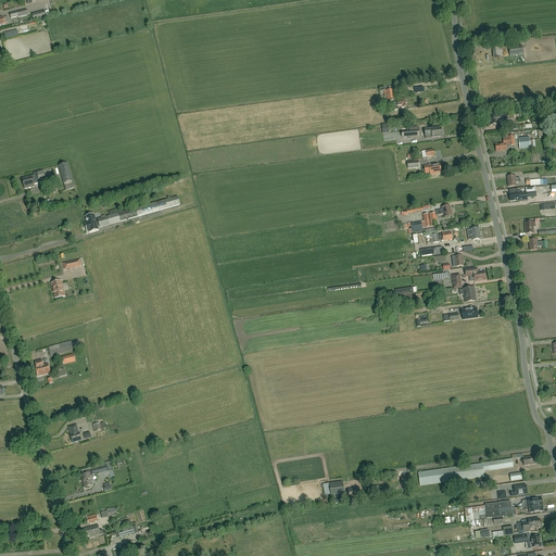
[(47,17),(45,11),(32,14),(34,21),(47,17)]
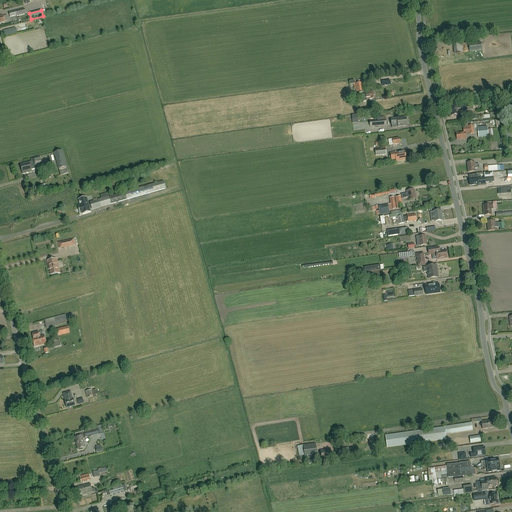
[(468,44),(469,52),(481,50),(480,42),(468,44)]
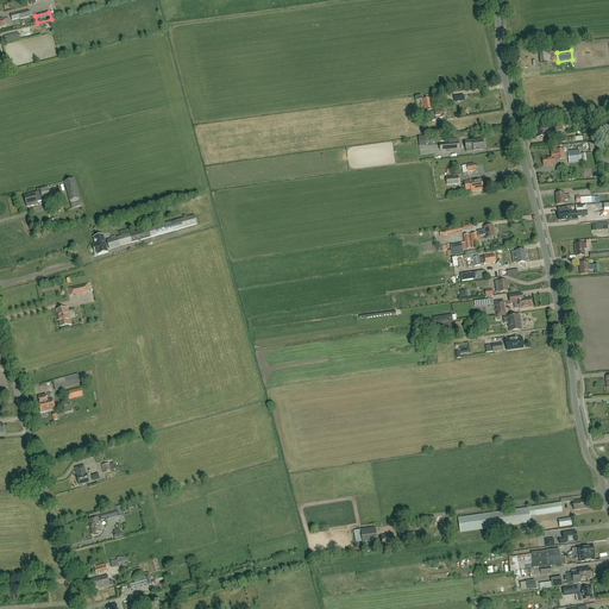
[(539,55),(540,64),(550,63),(548,54),(539,55)]
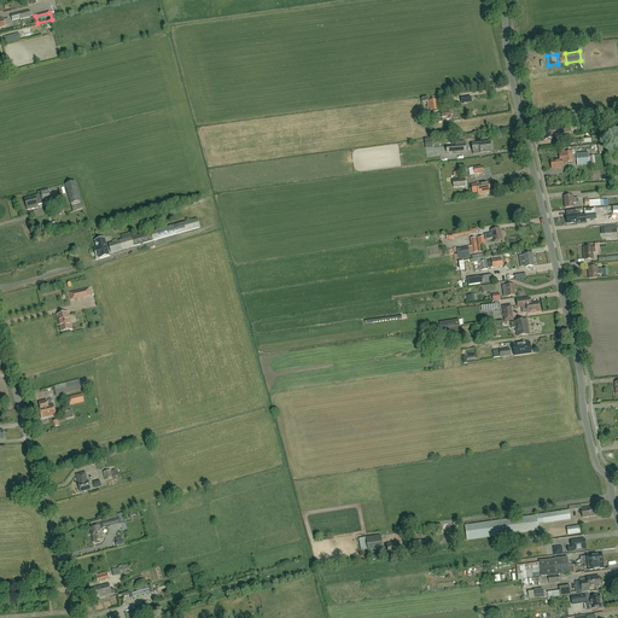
[(431,112),(433,111),(438,111),(437,109),(437,105),(436,100),(429,101),(426,103),(427,106),(430,106),(431,112)]
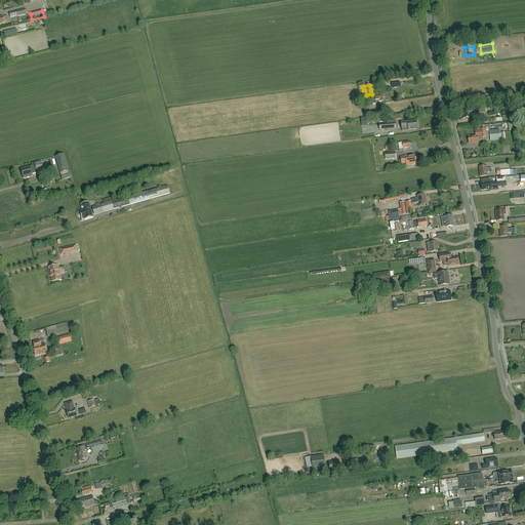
[(374,96),(371,97),(371,101),(369,102),(370,105),(376,104),(375,102),(380,102),(385,101),(384,93),(379,94),(374,95),(374,96)]
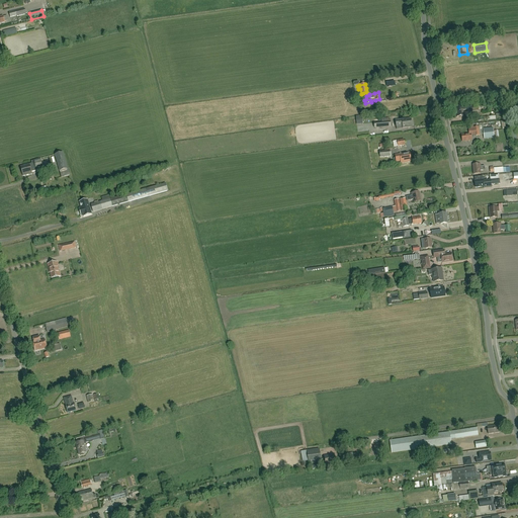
[(463,112),(471,111),(470,105),(465,106),(463,107),(462,106),(454,107),(456,117),(464,116),(463,112)]
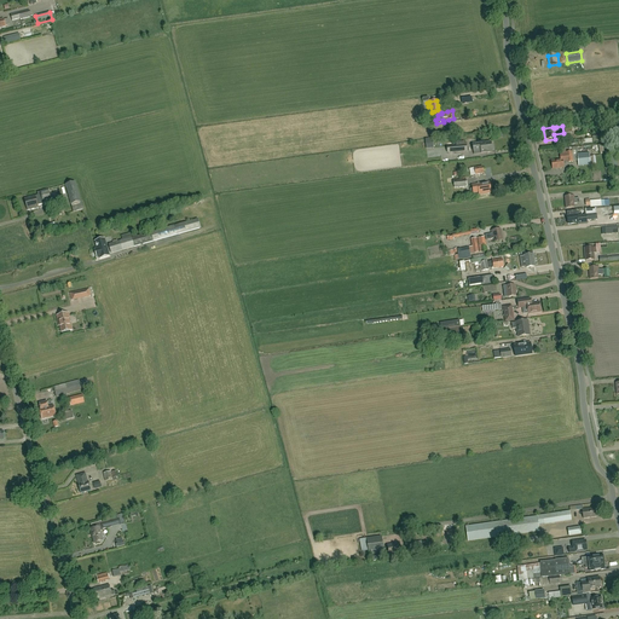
[(456,146),(446,148),(447,152),(467,151),(467,145),(466,145),(466,142),(456,143),(456,146)]
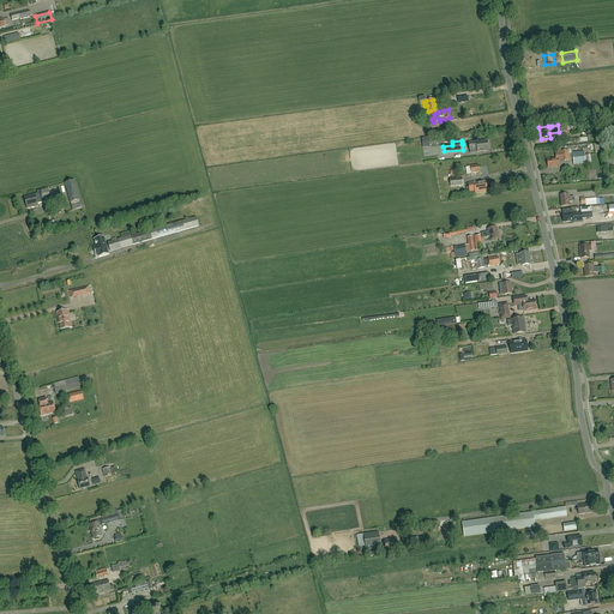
[(477,152),(488,151),(487,142),(476,143),(469,144),(469,150),(476,149),(477,152)]
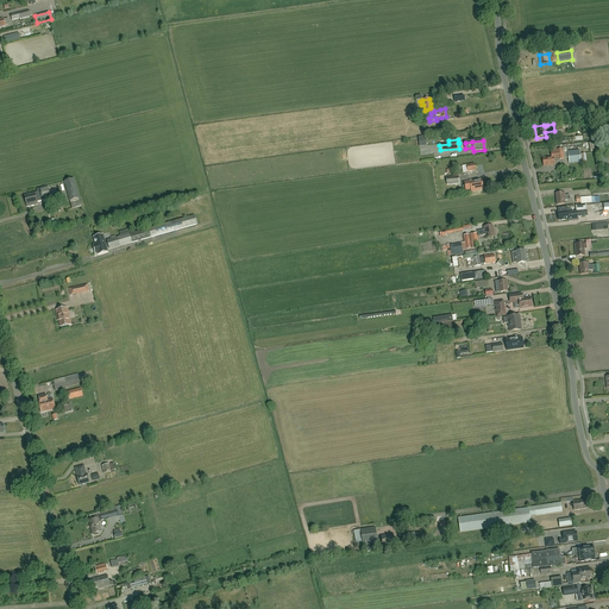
[(551,157),(542,158),(544,167),(554,165),(553,159),(557,159),(558,161),(564,159),(563,149),(556,150),(556,148),(552,148),(553,152),(551,152),(551,157)]
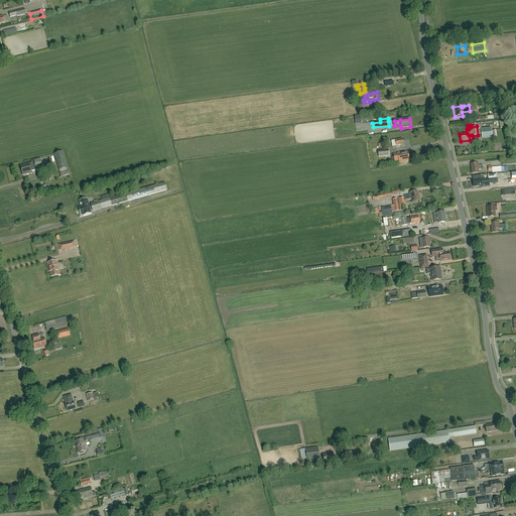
[(482,139),(492,137),(491,129),(481,130),(482,139)]
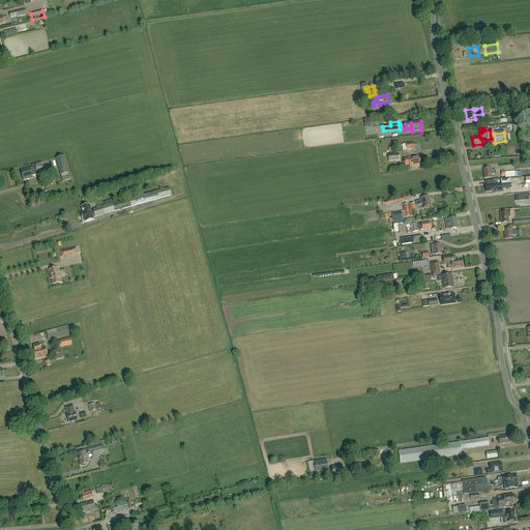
[(61,175),(68,173),(64,156),(56,158),(61,175)]
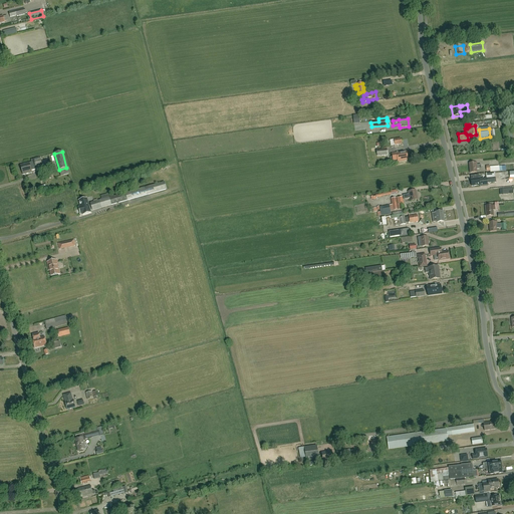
[(398,162),(408,160),(406,152),(396,153),(396,154),(392,155),(393,161),(398,160),(398,162)]
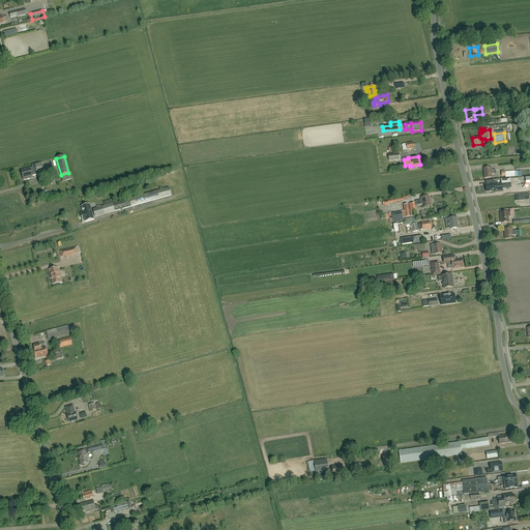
[(32,166),(32,168),(21,171),(24,180),(29,179),(32,179),(32,178),(32,176),(37,175),(37,174),(43,172),(41,163),(34,164),(34,165),(32,166)]
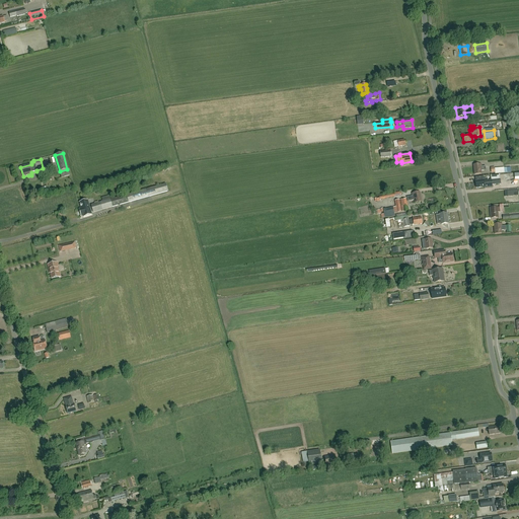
[(480,171),(486,171),(486,166),(483,167),(482,167),(482,164),(473,165),(474,175),(482,174),(480,171)]
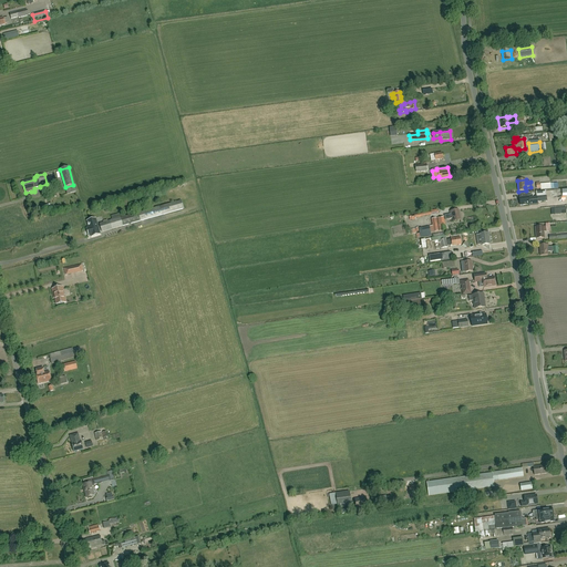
[(528,197),(528,193),(519,194),(519,198),(521,205),(529,204),(529,206),(534,206),(533,197),(528,198),(528,197)]
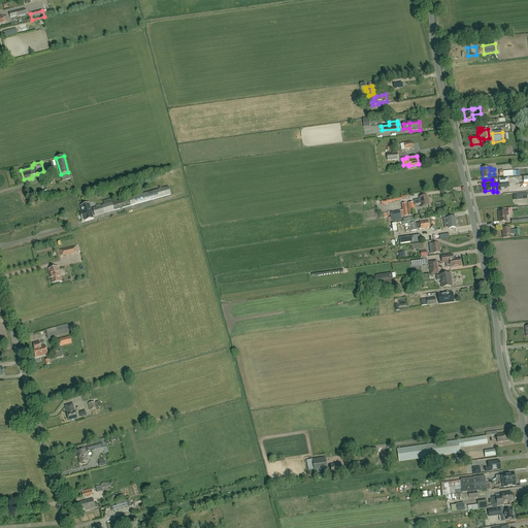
[(500,184),(496,184),(497,192),(500,191),(500,188),(509,188),(508,184),(508,183),(500,184)]
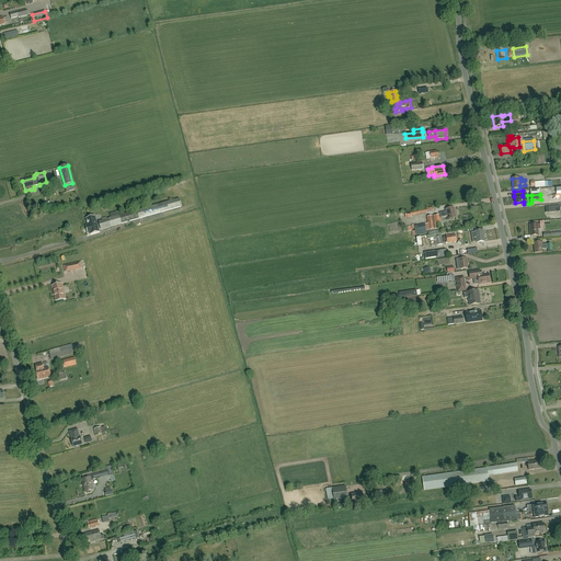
[(100,230),(122,224),(182,206),(180,198),(158,205),(119,216),(98,222),(100,230)]
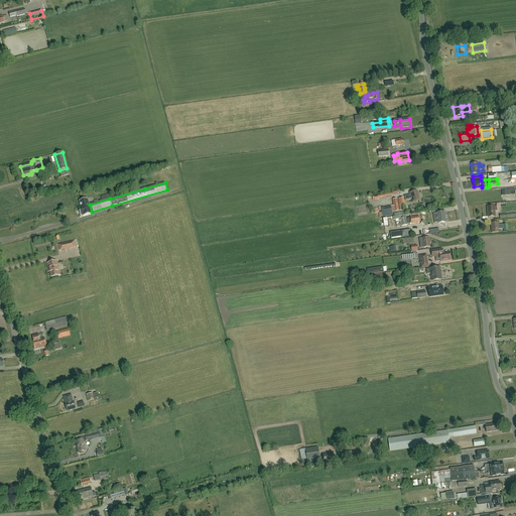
[(377,198),(386,197),(392,195),(392,194),(398,192),(398,190),(392,192),(388,192),(388,194),(377,196),(377,197),(374,197),(375,201),(378,201),(377,198)]
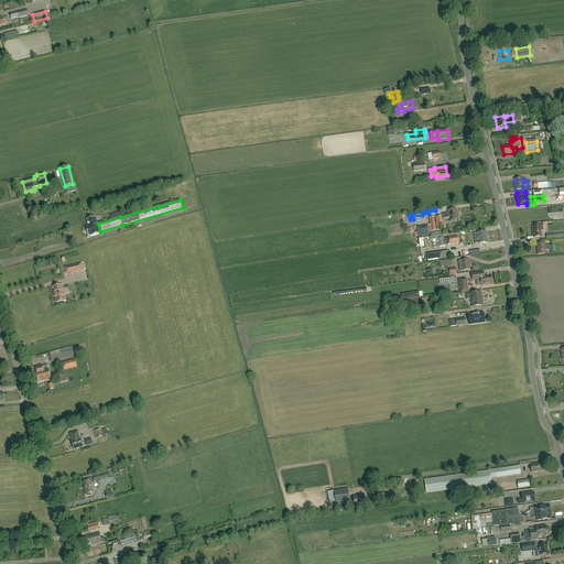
[(443,219),(445,219),(449,218),(451,220),(458,219),(455,208),(447,210),(448,214),(442,215),(443,219)]
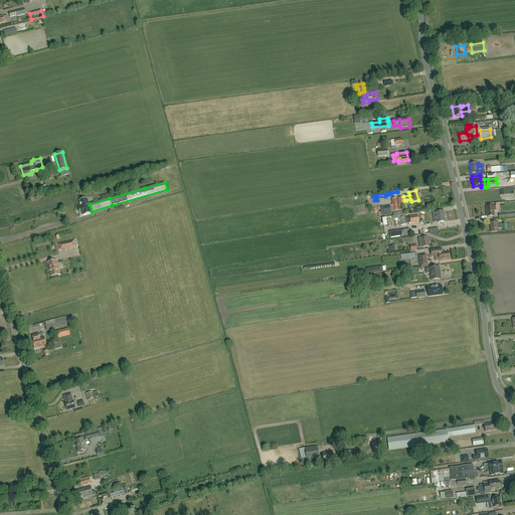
[(402,197),(392,199),(395,210),(405,208),(402,197)]
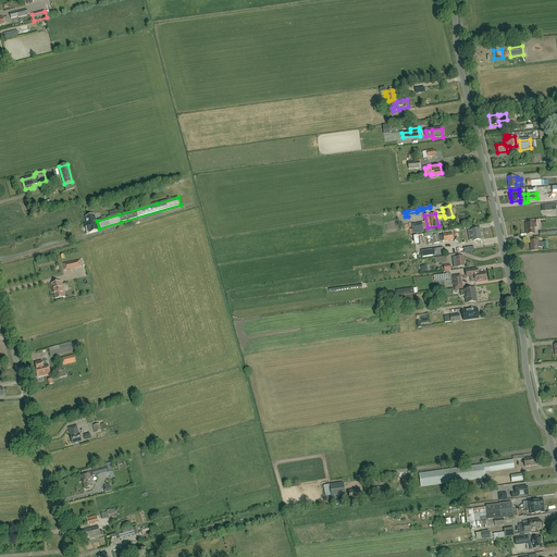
[(89,232),(89,233),(98,231),(94,215),(85,218),(87,224),(85,225),(87,233),(89,232)]
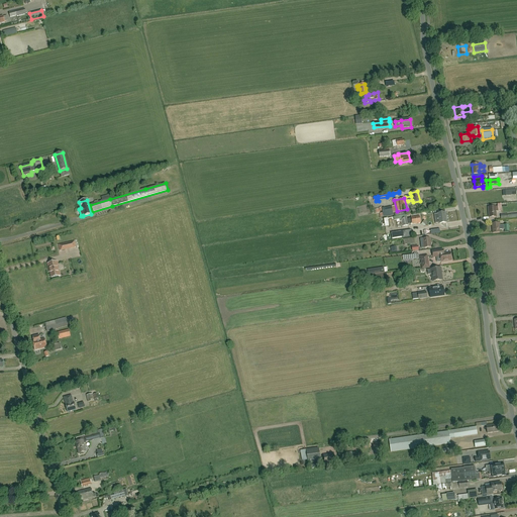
[(383,216),(393,215),(392,207),(380,208),(380,212),(382,211),(383,213),(380,213),(381,217),(383,216)]
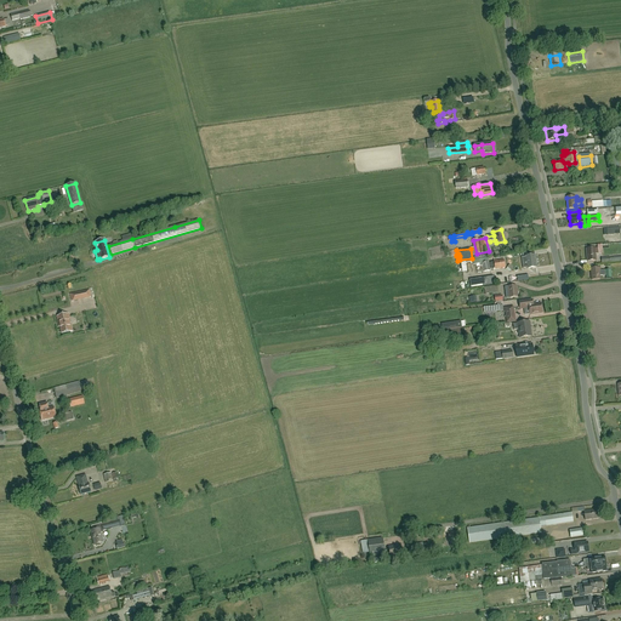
[(598,249),(594,249),(586,250),(587,262),(596,261),(596,255),(598,254),(598,249)]
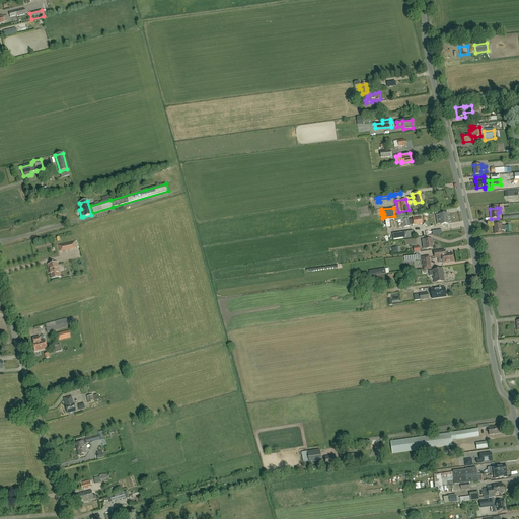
[(439,214),(439,215),(436,216),(437,225),(441,224),(441,225),(448,224),(447,213),(439,214)]
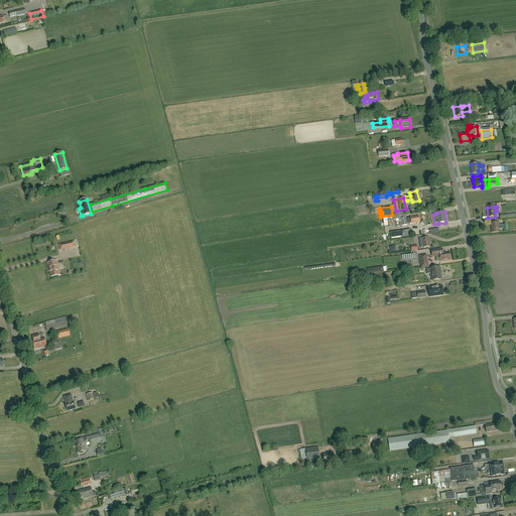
[(405,215),(400,216),(395,217),(395,220),(396,227),(401,226),(407,225),(406,218),(405,215)]
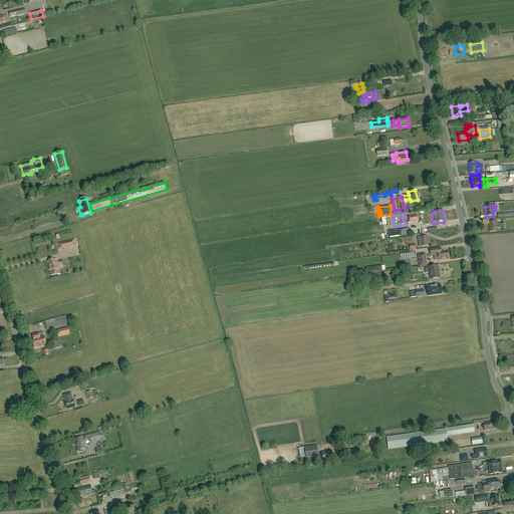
[(410,223),(418,222),(417,215),(409,216),(409,217),(406,218),(407,223),(410,222),(410,223)]
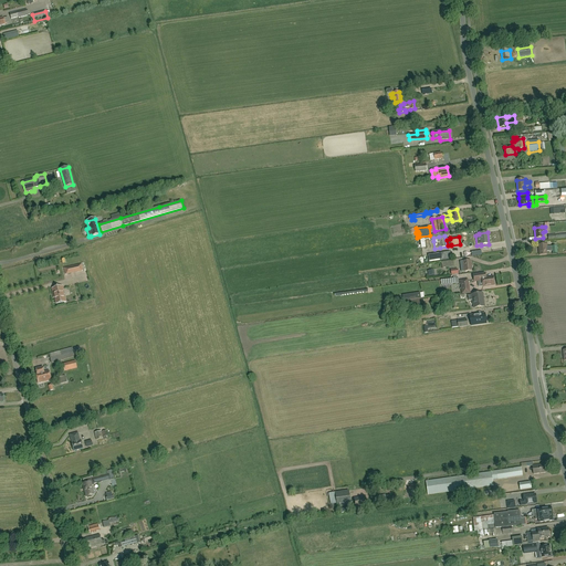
[(552,247),(547,247),(547,244),(538,244),(540,255),(547,255),(546,252),(552,251),(553,255),(556,254),(557,254),(557,247),(552,248),(552,247)]
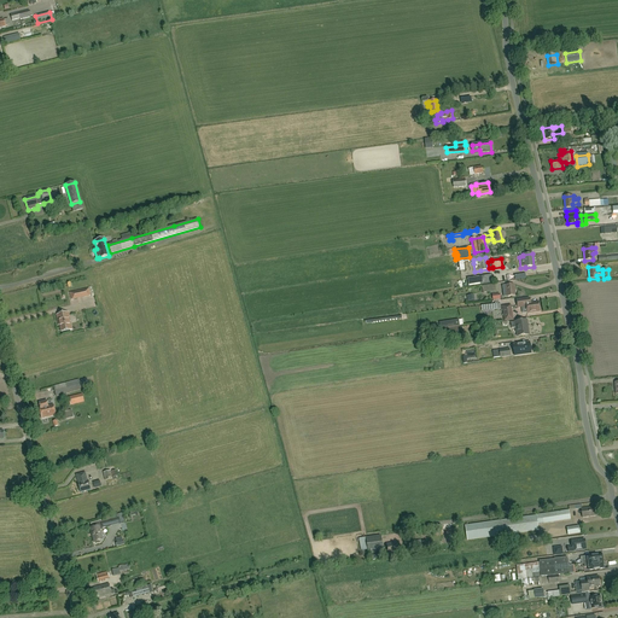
[(468,286),(477,286),(493,284),(491,277),(467,280),(468,286)]
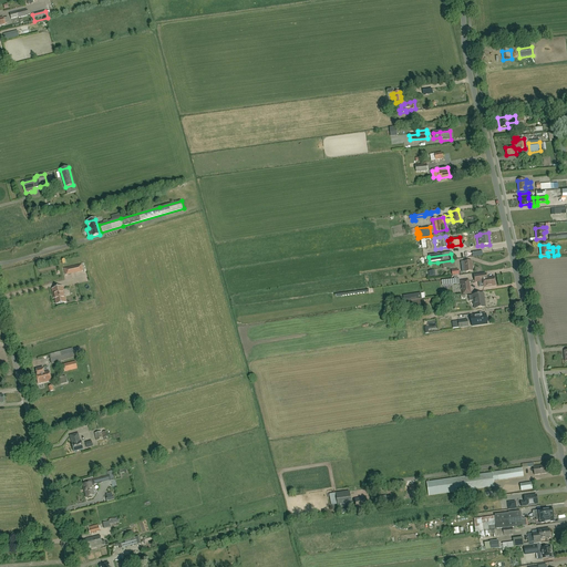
[(462,272),(465,272),(473,271),(471,261),(461,263),(462,272)]
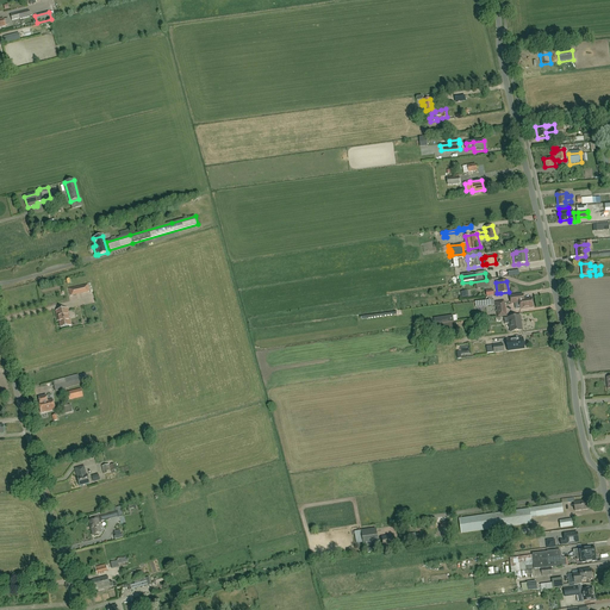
[(88,285),(68,288),(70,297),(89,292),(88,285)]
